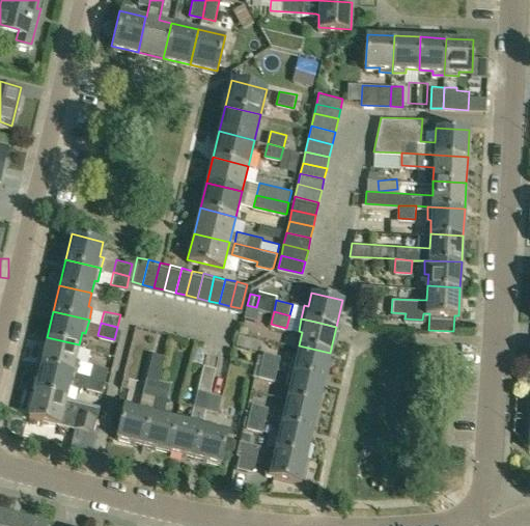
[(258,337),(239,332),(235,342),(255,348),(256,348),(258,337)]
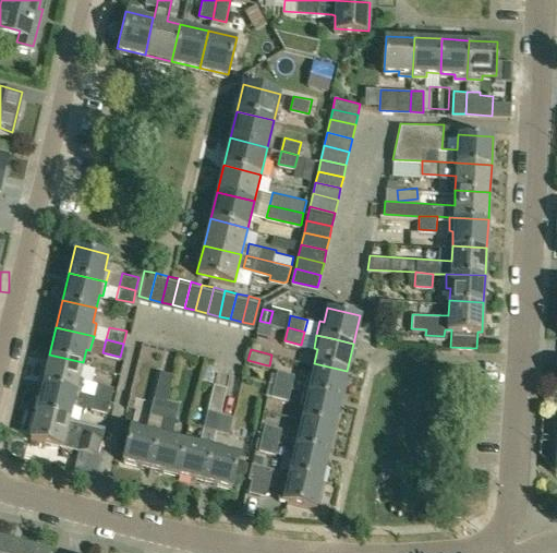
[(80,375),(83,362),(49,355),(43,381),(81,391),(84,376),(80,375)]
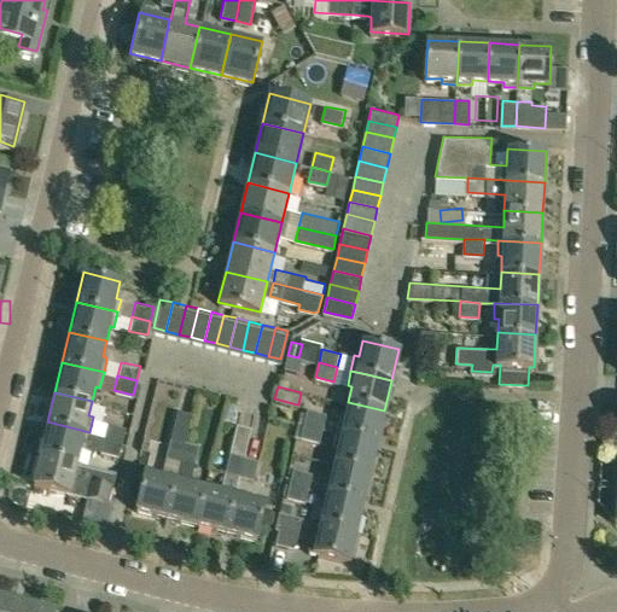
[(337,431),(378,441),(384,411),(348,402),(344,417),(341,415),(337,431)]
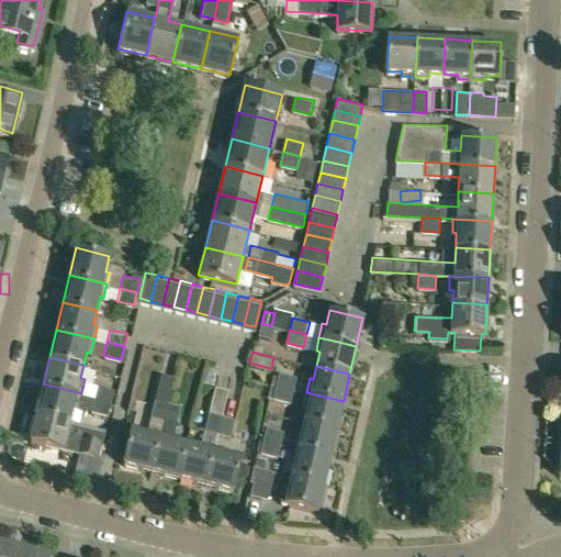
[(277,386),(294,389),(298,376),(280,371),(277,386)]
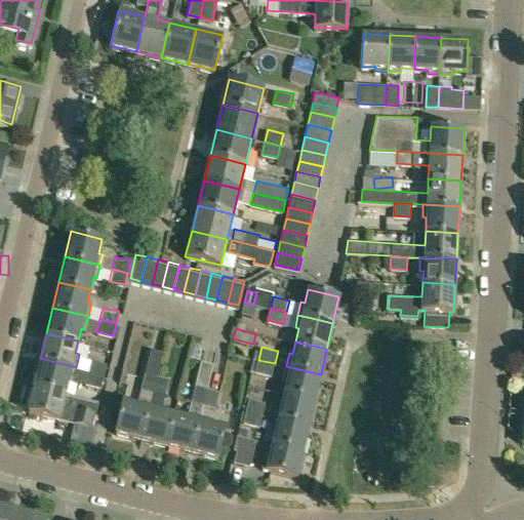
[(40,358),(34,384),(66,392),(69,380),(73,381),(76,367),(40,358)]
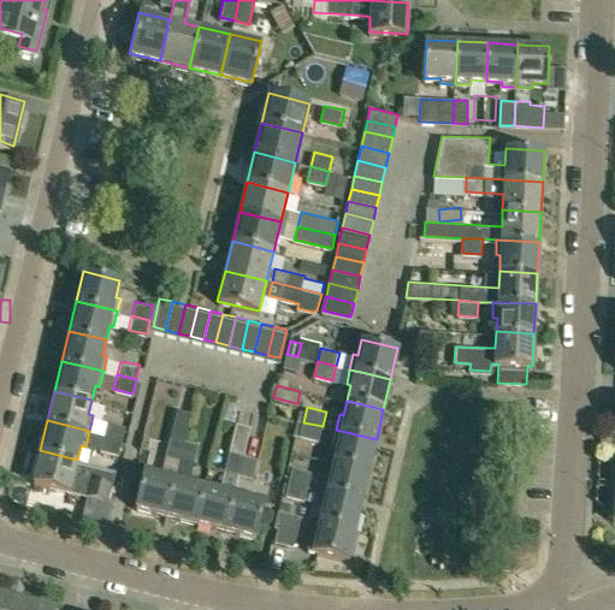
[(125,425),(107,420),(102,434),(122,439),(125,425)]
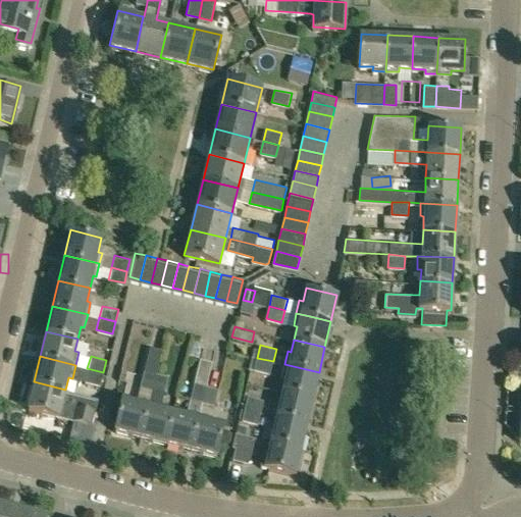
[(273,361),(257,358),(254,369),(270,372),(273,361)]
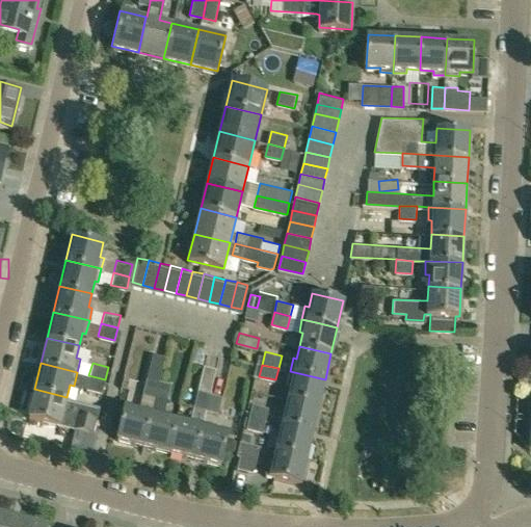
[(207,409),(216,369),(205,366),(194,405),(207,409)]
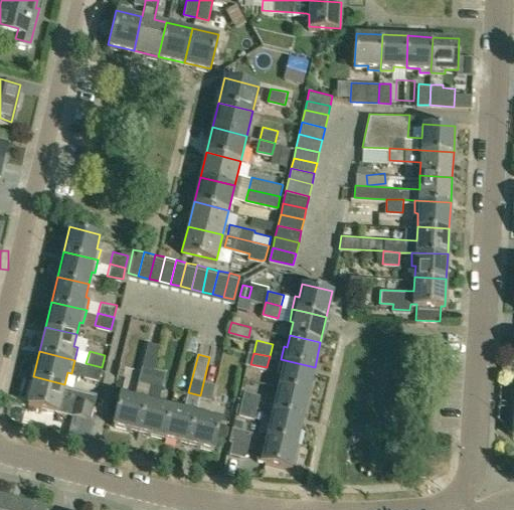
[(209,357),(200,395),(211,398),(215,383),(216,383),(222,360),(209,357)]
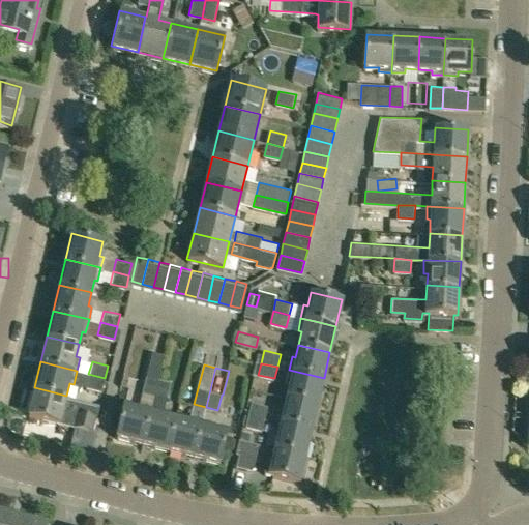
[(318,403),(324,378),(289,370),(286,381),(290,382),(287,396),(318,403)]
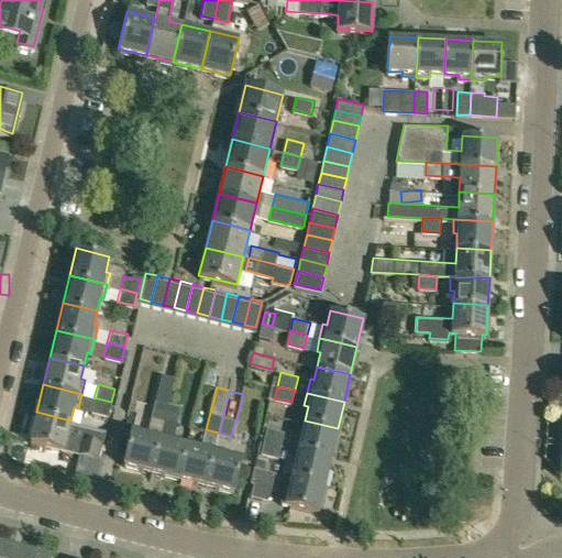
[(108,415),(111,402),(94,397),(90,411),(108,415)]
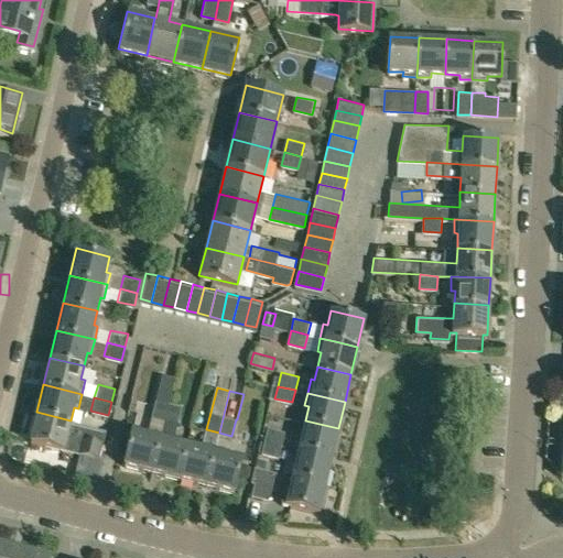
[(155,400),(151,416),(164,419),(169,403),(155,400)]
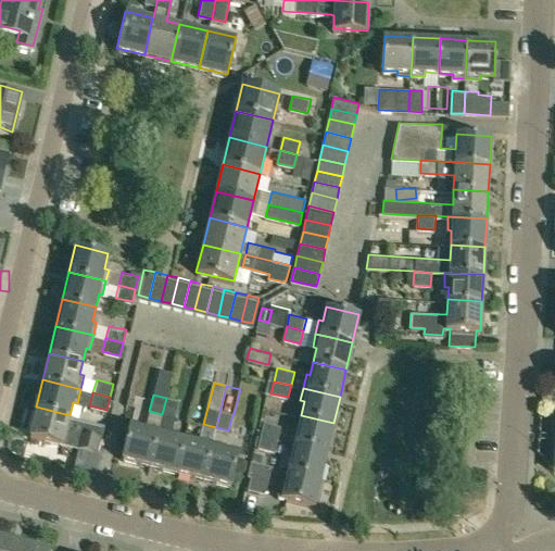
[(166,398),(162,414),(175,417),(179,401),(166,398)]
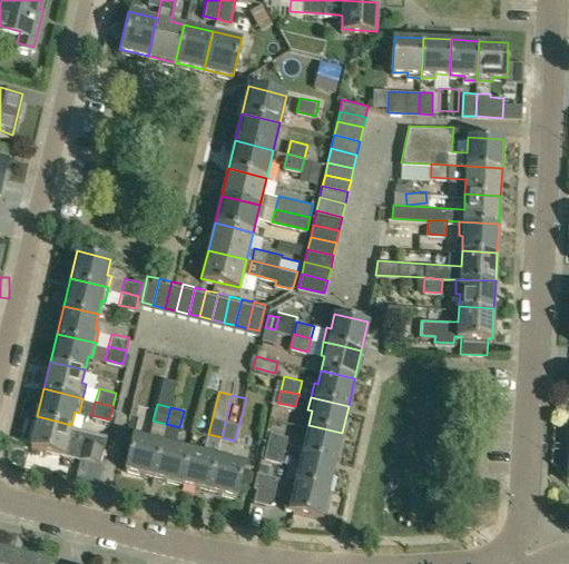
[(106,433),(71,425),(37,416),(31,444),(99,461),(106,433)]
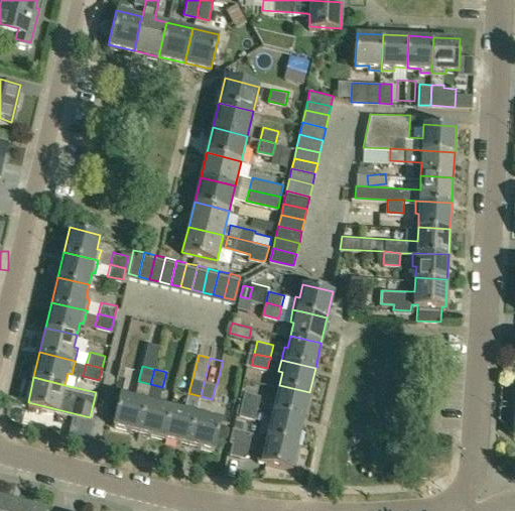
[(303,417),(309,392),(279,385),(276,396),(273,395),(269,409),(303,417)]
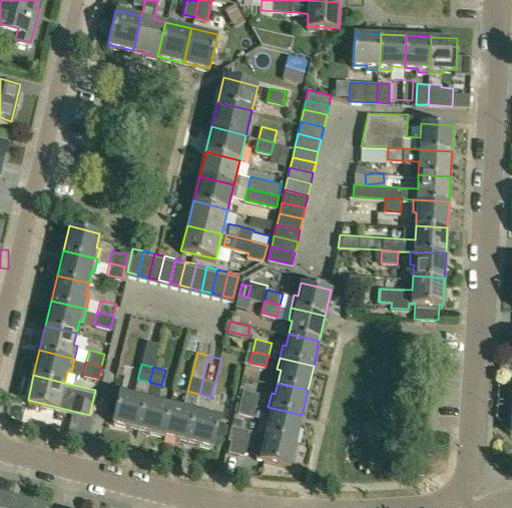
[(240,401),(257,404),(260,392),(243,388),(240,401)]
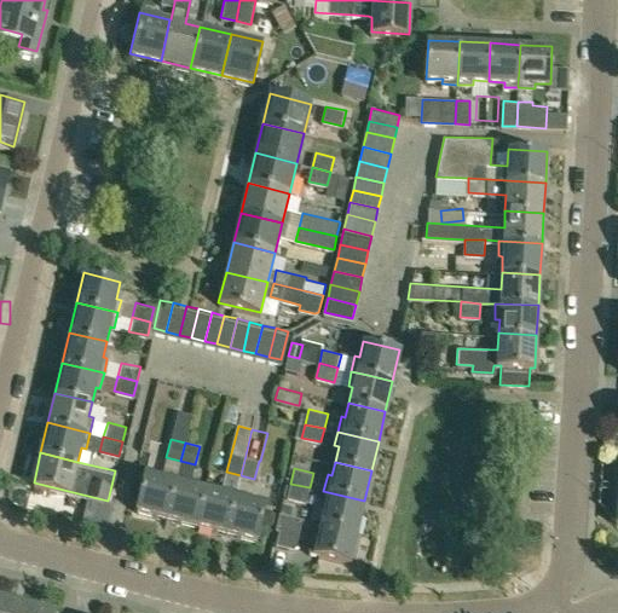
[(163,472),(162,476),(145,472),(137,508),(167,515),(177,474),(163,472)]
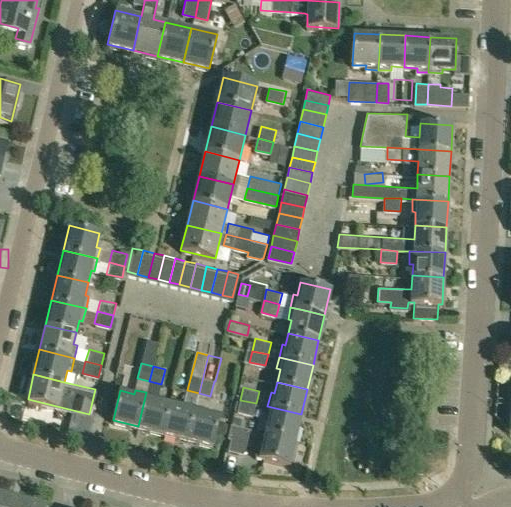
[(146,392),(138,426),(163,432),(170,403),(157,400),(158,395),(146,392)]
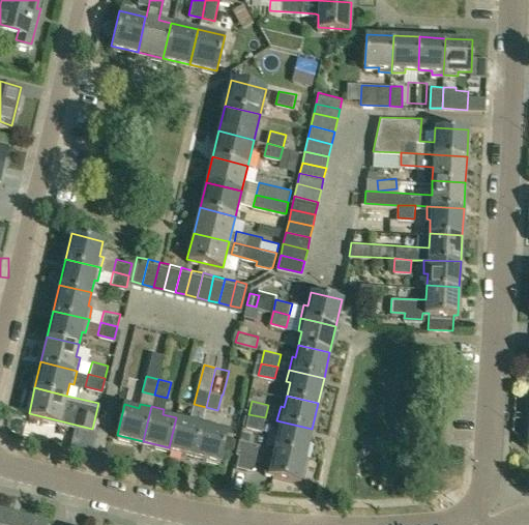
[(262,430),(265,417),(248,414),(246,426),(262,430)]
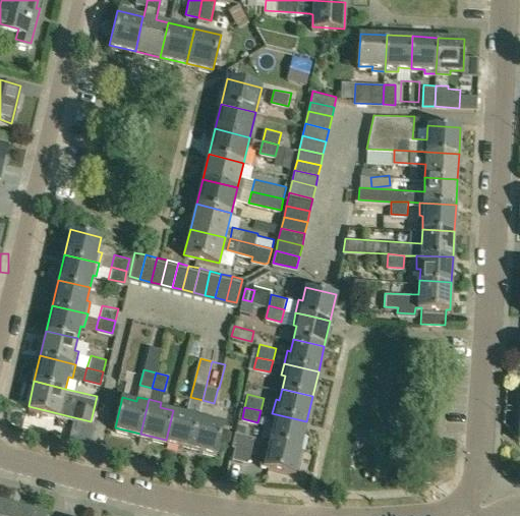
[(173,410),(166,440),(191,446),(199,412),(187,408),(185,413),(173,410)]
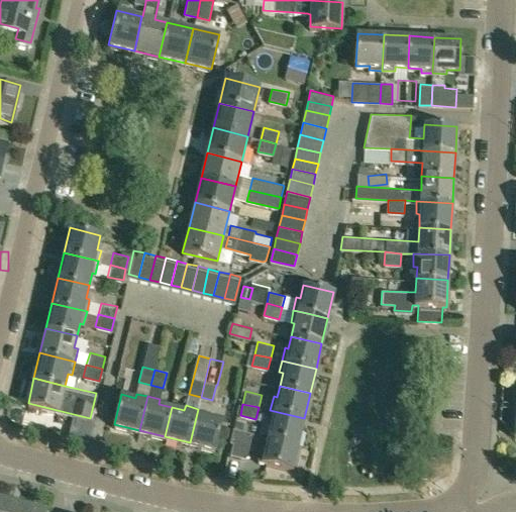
[(198,409),(190,442),(215,448),(222,419),(209,416),(210,412),(198,409)]
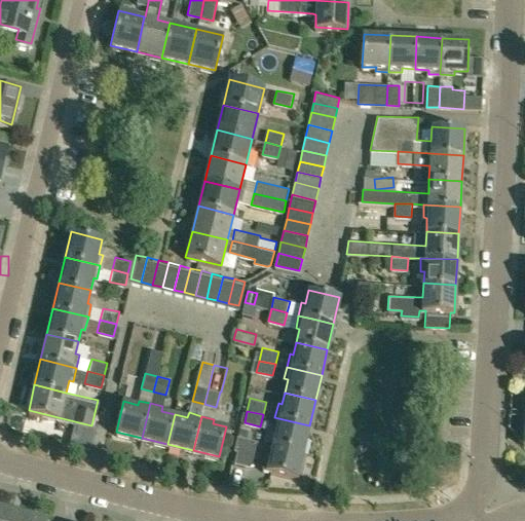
[(309,425),(274,417),(272,428),(276,429),(272,444),(303,451),(309,425)]
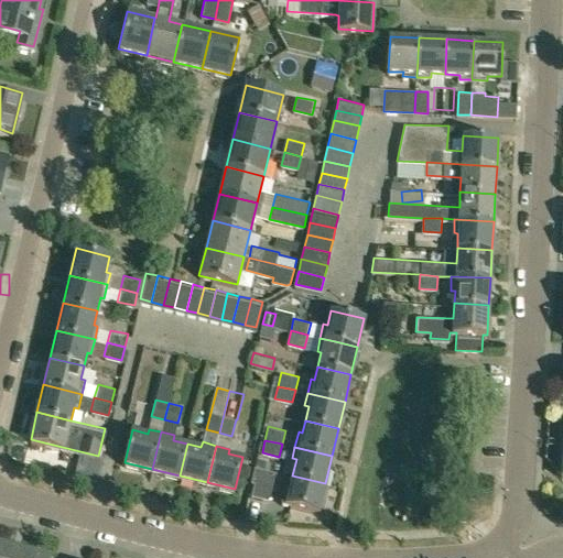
[(256,467),(252,481),(255,482),(252,495),(269,499),(275,471),(256,467)]
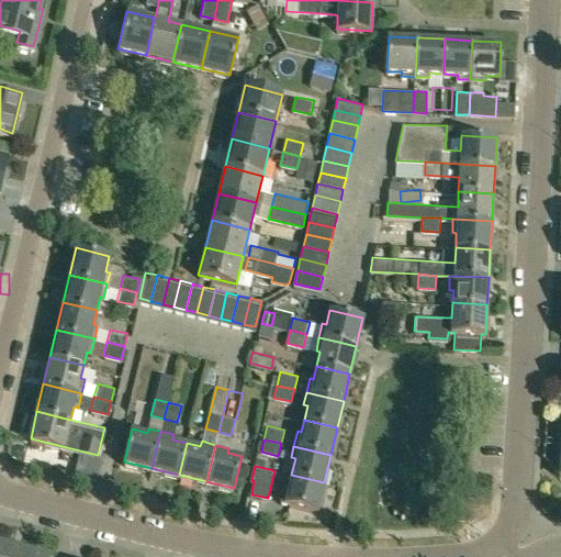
[(318,509),(324,482),(291,475),(289,487),(284,486),(281,501),(318,509)]
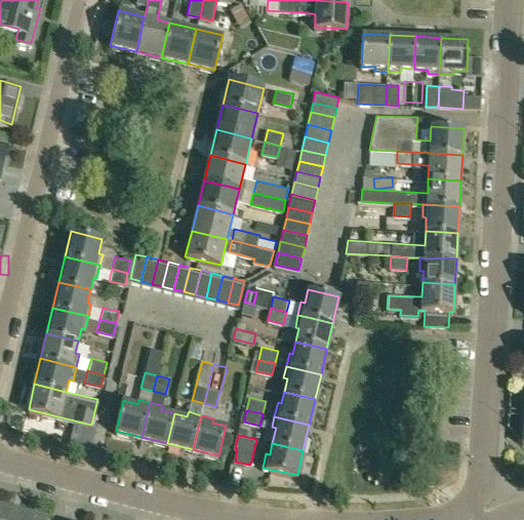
[(0,519),(15,519),(19,510),(0,504),(0,519)]
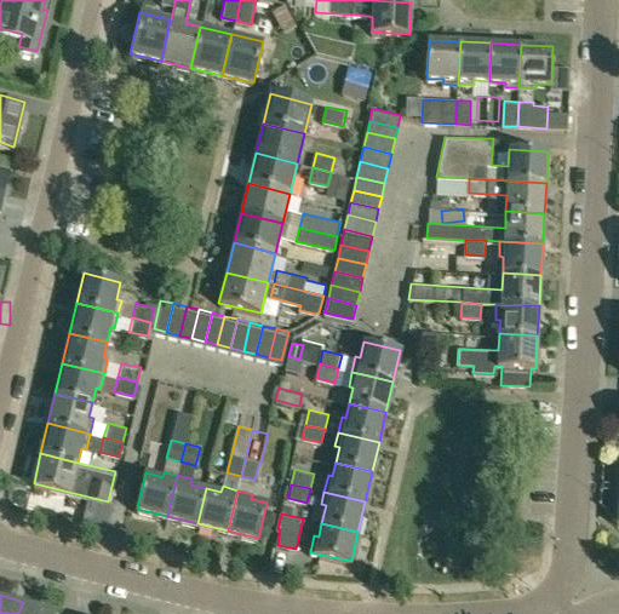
[(51,613),(53,609),(23,602),(18,613),(51,613)]
